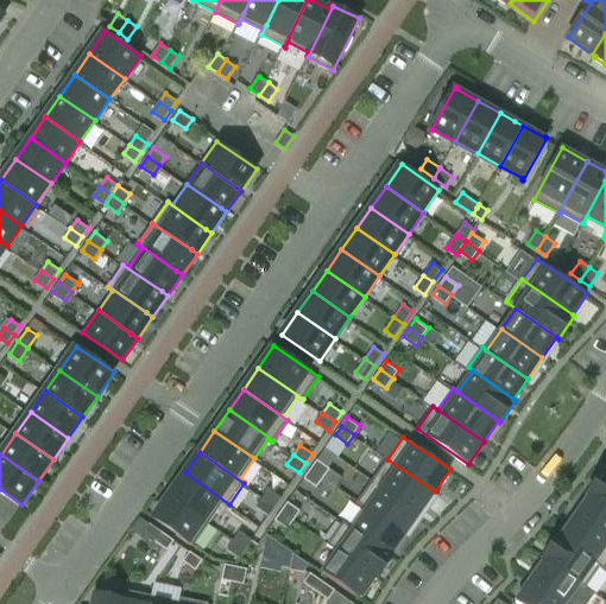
[(311,468),(324,476),(330,468),(319,458),(311,468)]
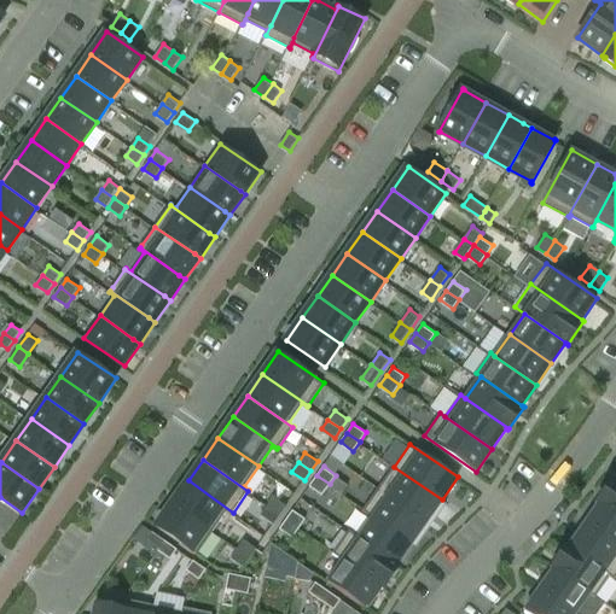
[(378,489),(428,521),(442,500),(394,467),(378,489)]
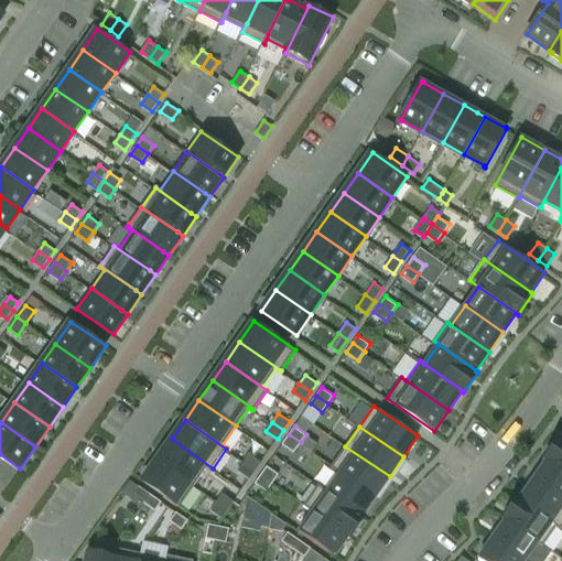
[(301,442),(289,434),(283,443),(295,451),(301,442)]
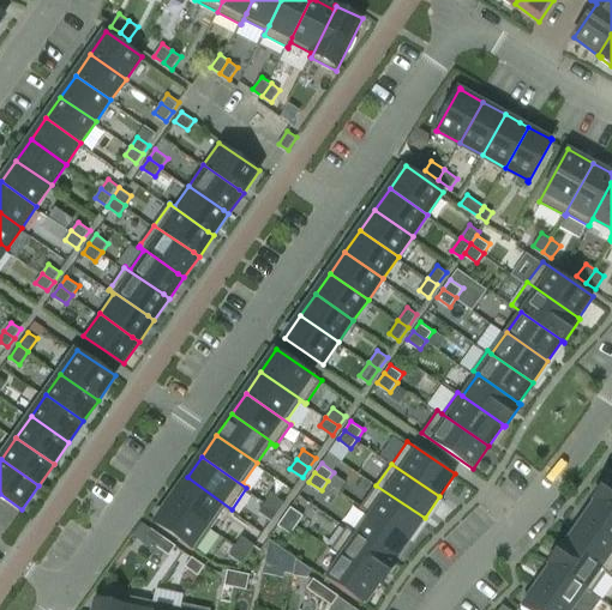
[(595,499),(611,509),(611,476),(595,499)]
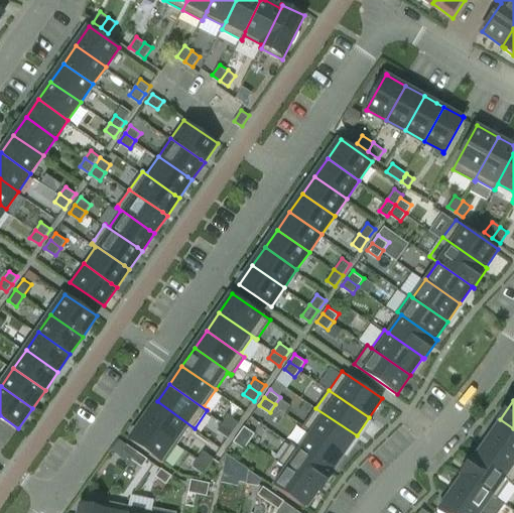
[(157,401),(144,419),(178,443),(189,426),(194,429),(195,428),(157,401)]
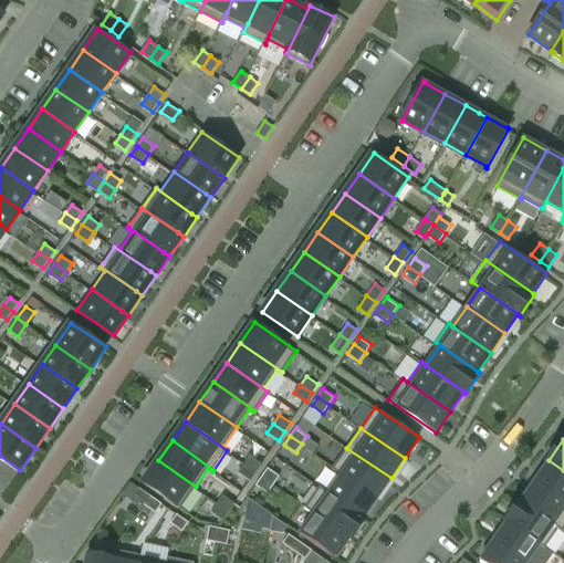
[(343,471),(378,496),(392,478),(346,448),(334,465),(343,471)]
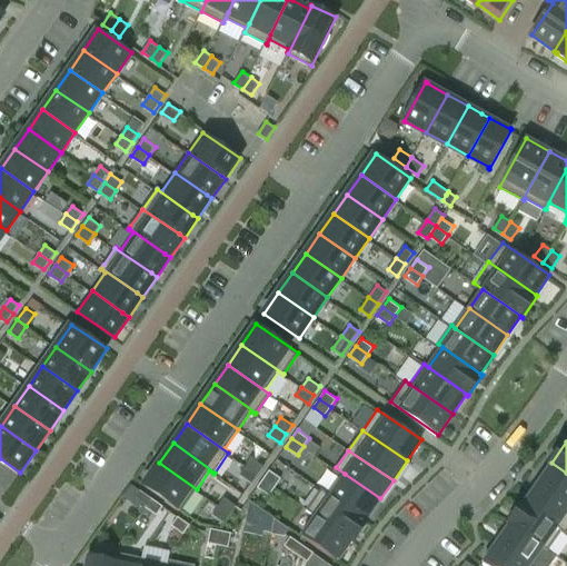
[(252,457),(247,465),(259,474),(265,465),(252,457)]
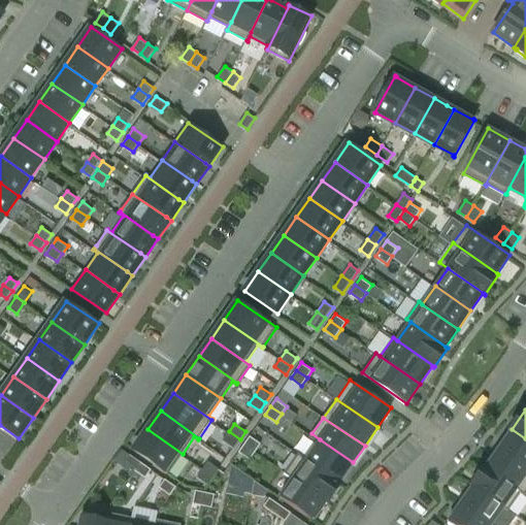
[(148,429),(134,449),(169,472),(183,454),(148,429)]
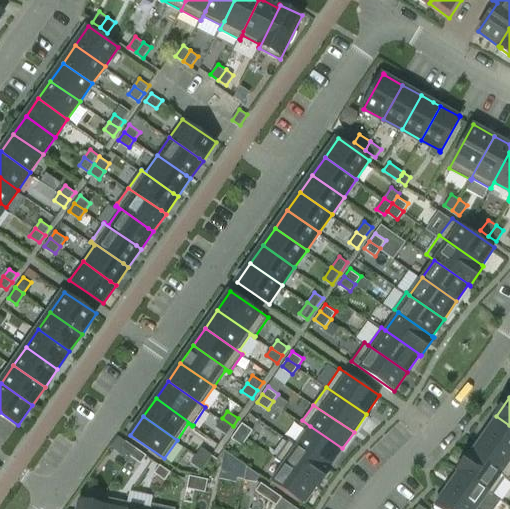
[(509,425),(496,416),(495,417),(497,418),(486,434),(509,450),(509,425)]
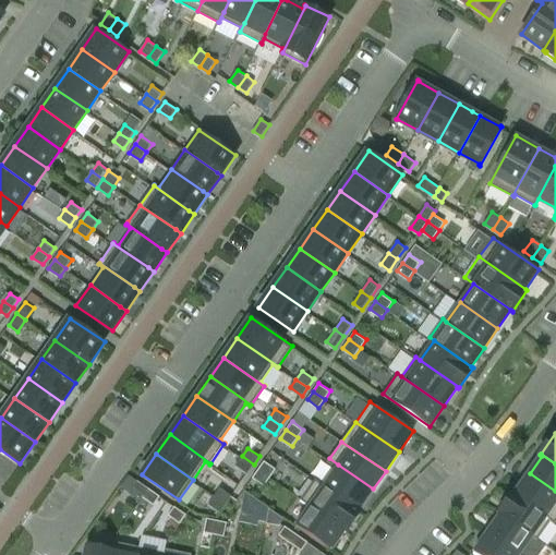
[(248,473),(254,465),(242,456),(237,465),(248,472),(248,473)]
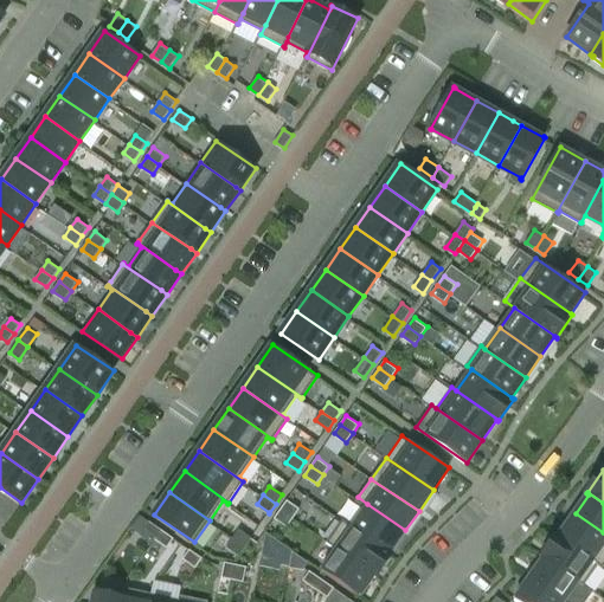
[(288,499),(282,507),(294,517),(301,507),(288,499)]
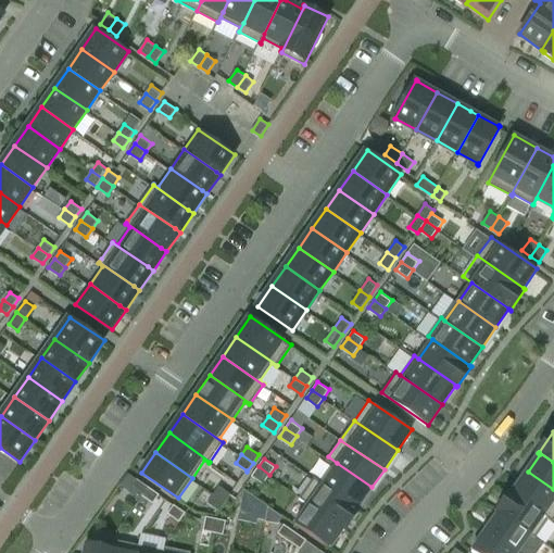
[(372,487),(337,463),(323,482),(359,506),(372,488),(372,487)]
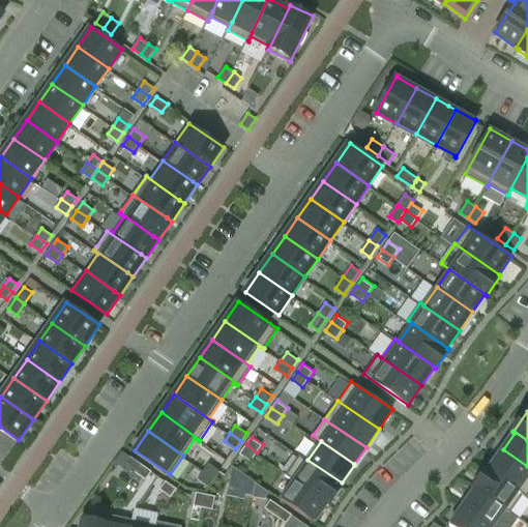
[(257,452),(246,444),(240,452),(252,460),(257,452)]
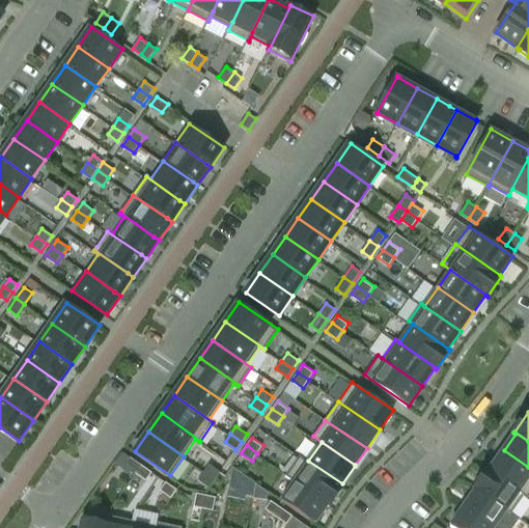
[(528,467),(504,450),(492,468),(527,494),(528,494),(528,467)]
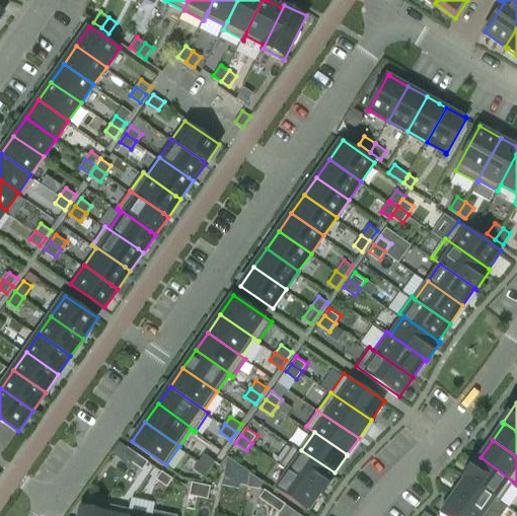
[(335,472),(301,450),(294,444),(280,464),(288,469),(320,493),(322,494),(336,473),(335,472)]
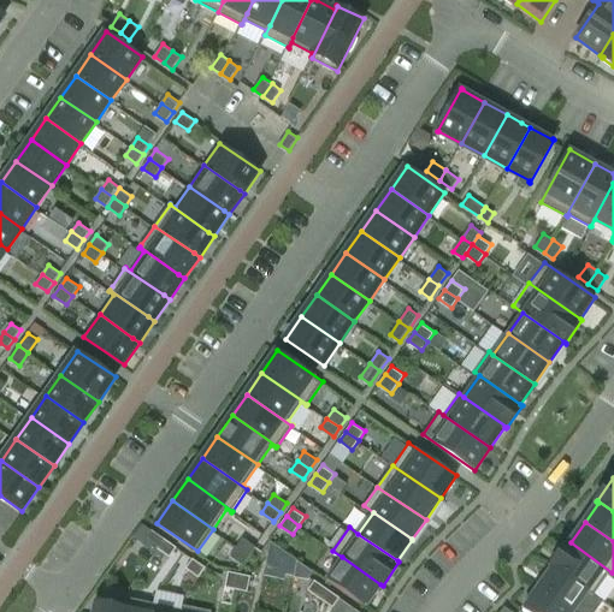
[(165,538),(153,529),(146,539),(158,547),(165,538)]
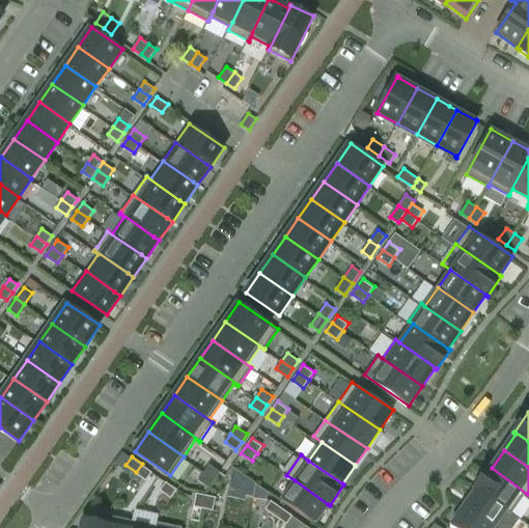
[(204,471),(216,478),(221,471),(211,463),(204,471)]
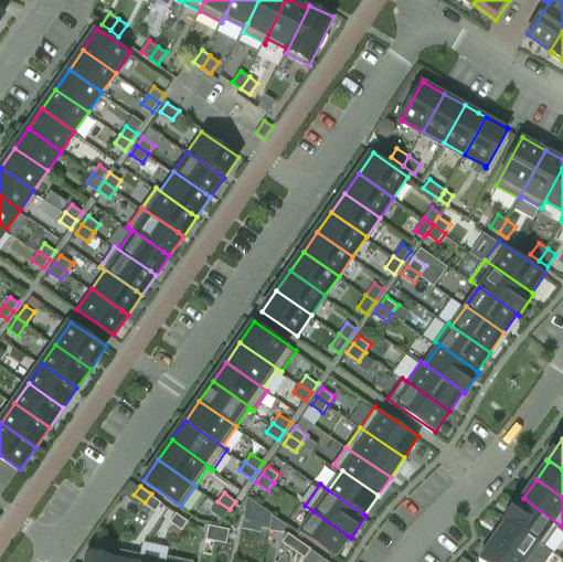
[(157,510),(162,501),(151,494),(145,502),(157,510)]
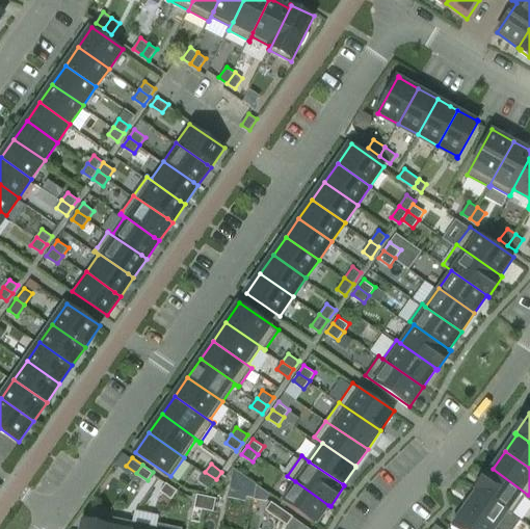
[(528,495),(493,469),(491,468),(477,487),(514,514),(528,495)]
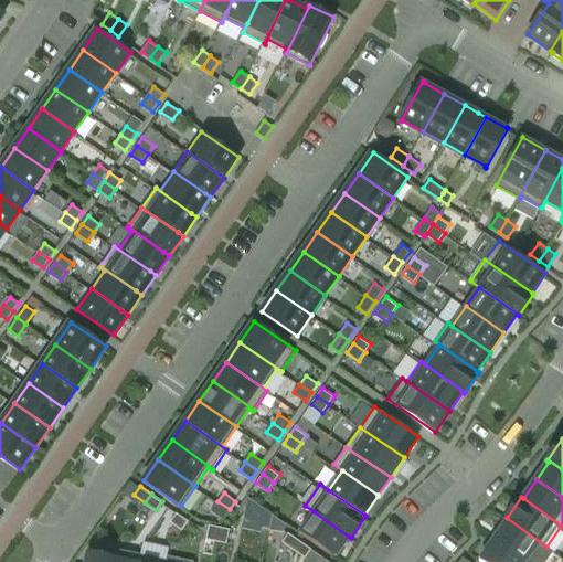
[(224,518),(230,509),(218,501),(212,509),(224,518)]
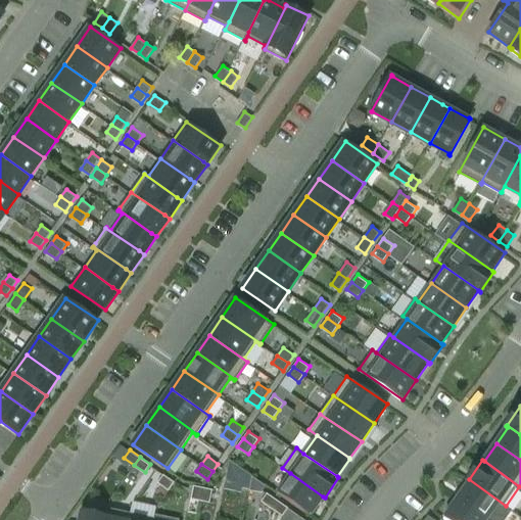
[(246,470),(243,486),(250,488),(253,474),(246,470)]
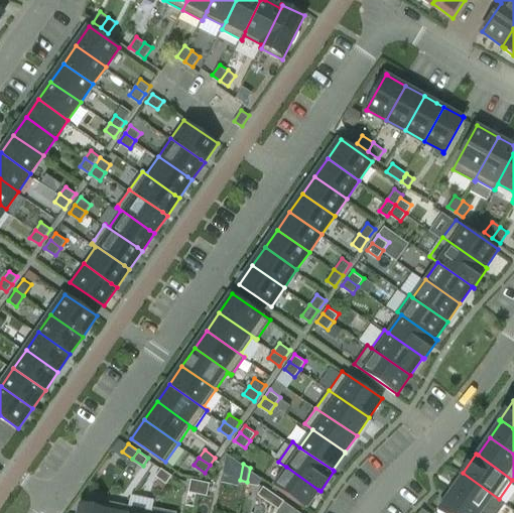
[(172,475),(162,467),(156,475),(167,483),(172,475)]
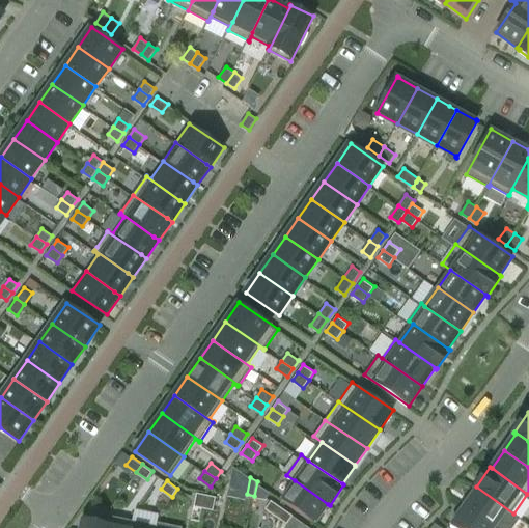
[(328,504),(295,480),(282,499),(315,522),(328,504)]
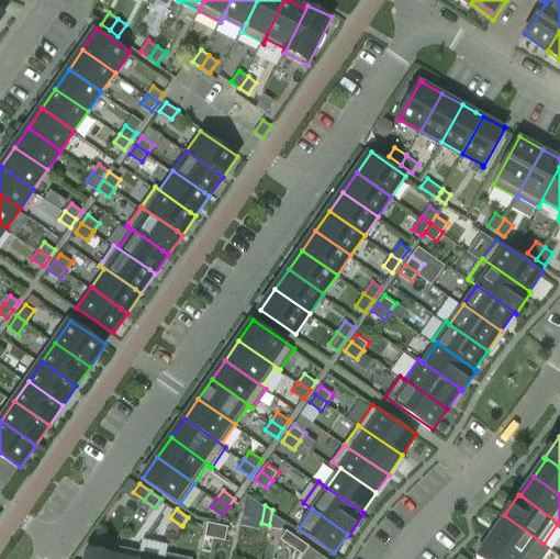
[(544,544),(504,515),(503,515),(505,517),(493,535),(526,558),(542,558),(550,548),(544,544)]
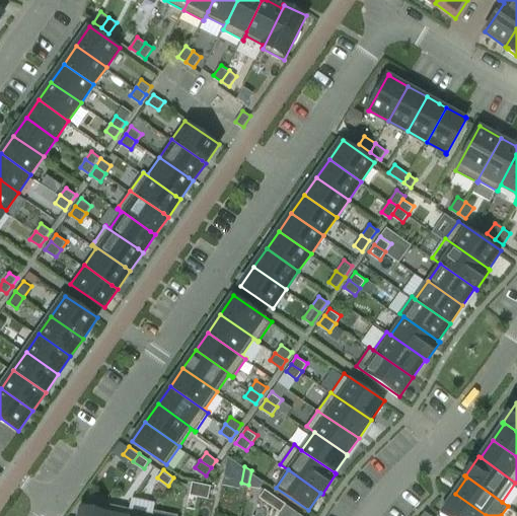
[(191,494),(200,496),(203,483),(193,481),(191,494)]
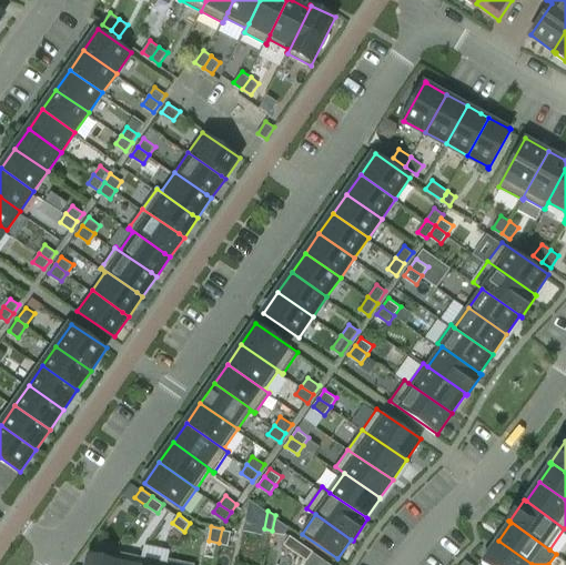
[(222,528),(219,543),(229,545),(232,531),(222,528)]
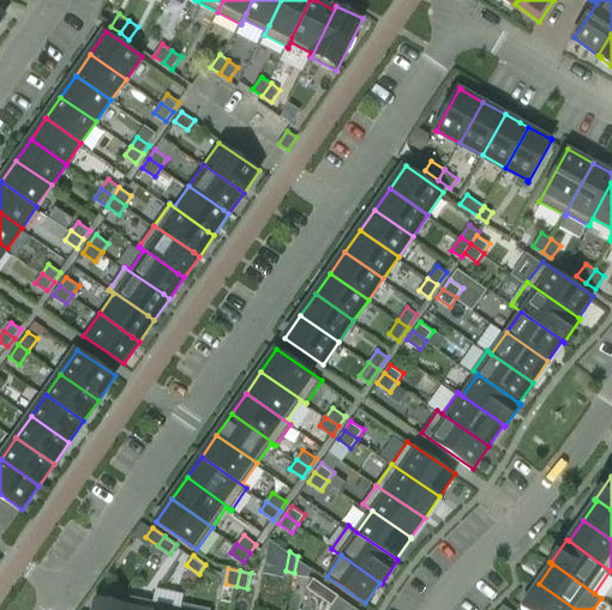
[(327,586),(315,577),(309,586),(321,596),(327,586)]
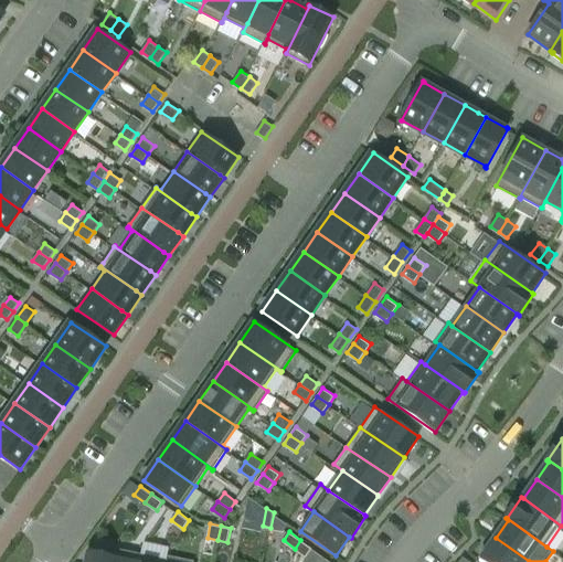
[(485,561),(529,561),(496,538),(481,559),(485,561)]
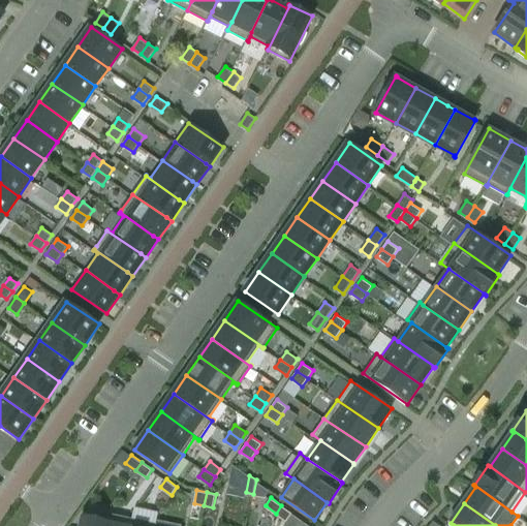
[(292,513),(281,505),(276,514),(286,521),(292,513)]
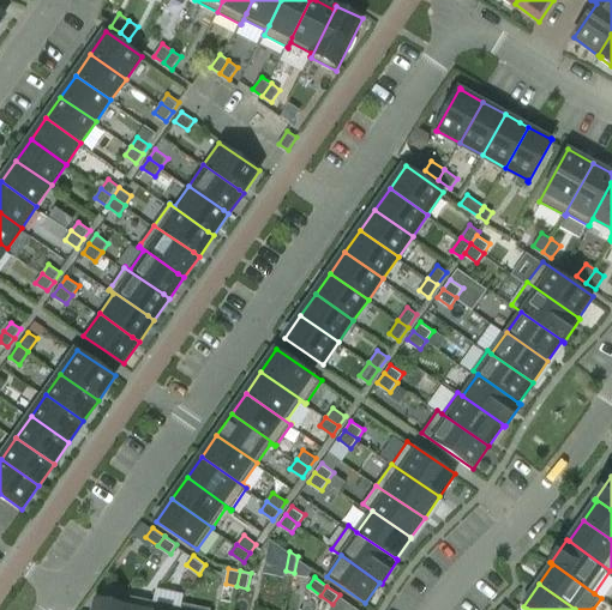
[(124,609),(126,605),(129,595),(127,595),(126,601),(97,595),(94,609),(124,609)]
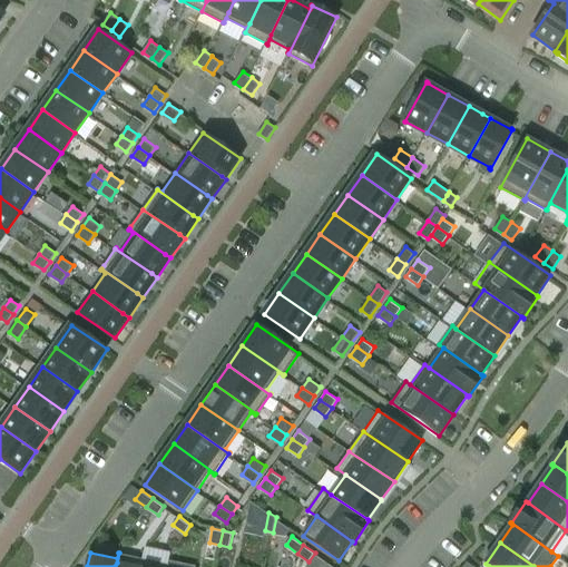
[(142,566),(144,558),(119,553),(117,563),(115,566),(142,566)]
